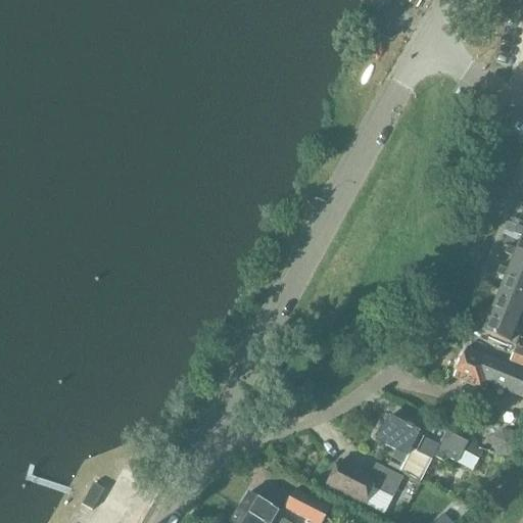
[(521,237),(516,249),(516,250),(522,252),(522,228),(517,226),(513,234),(521,237)]
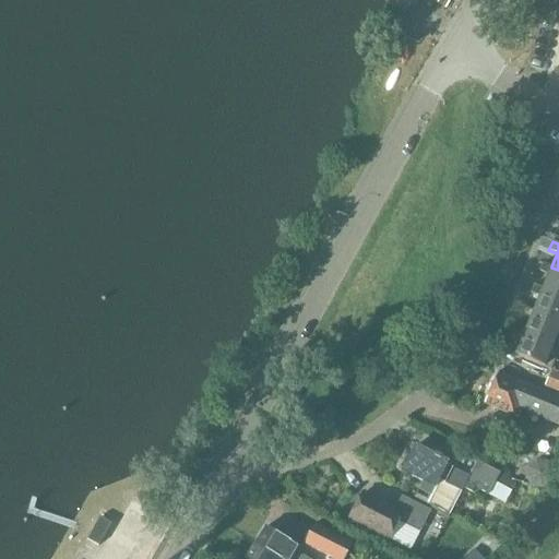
[(548,275),(543,288),(543,289),(558,295),(558,270),(551,268),(551,266),(543,263),(539,271),(548,275)]
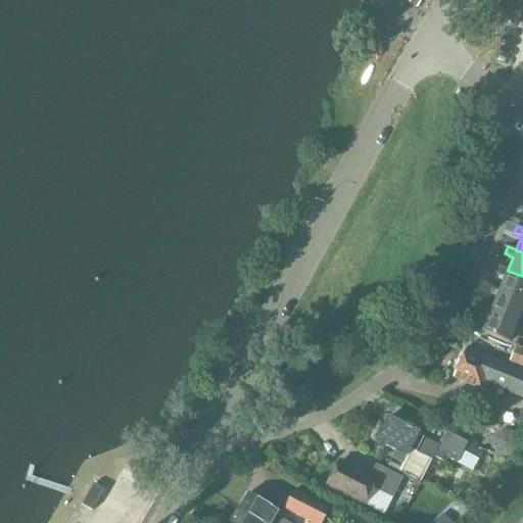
[(505,278),(500,290),(522,300),(522,276),(508,271),(508,270),(500,267),(496,274),(505,278)]
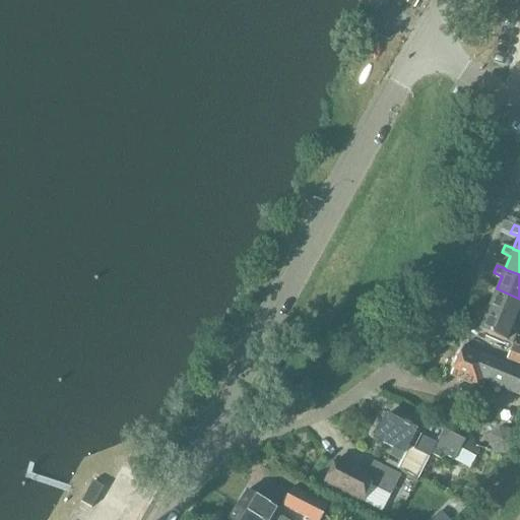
[(494,297),(488,309),(515,320),(519,308),(519,299),(497,288),(489,285),(485,293),(494,297)]
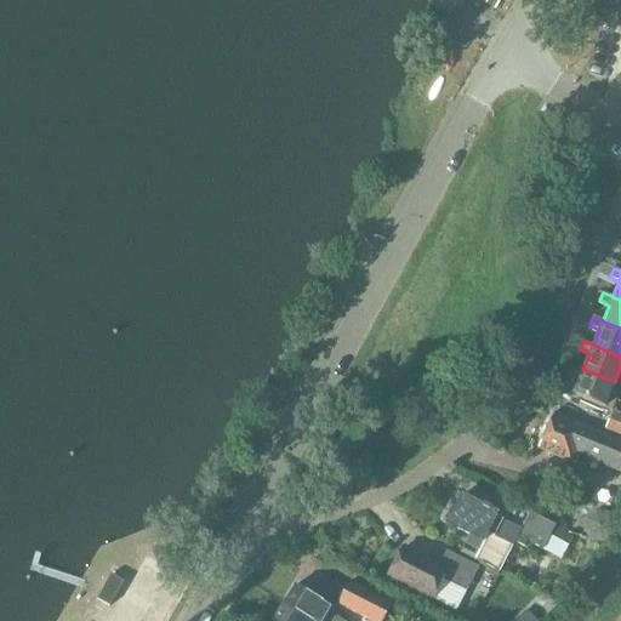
[(620,385),(615,382),(582,369),(573,396),(613,411),(620,391),(620,385)]
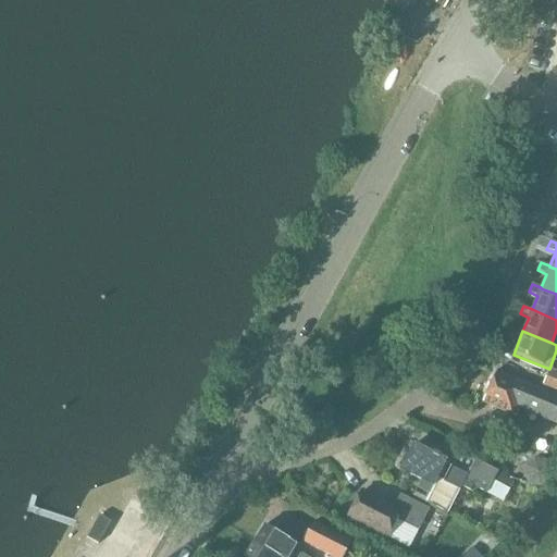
[(519,408),(548,420),(556,422),(556,395),(497,370),(483,403),(516,417),(519,408)]
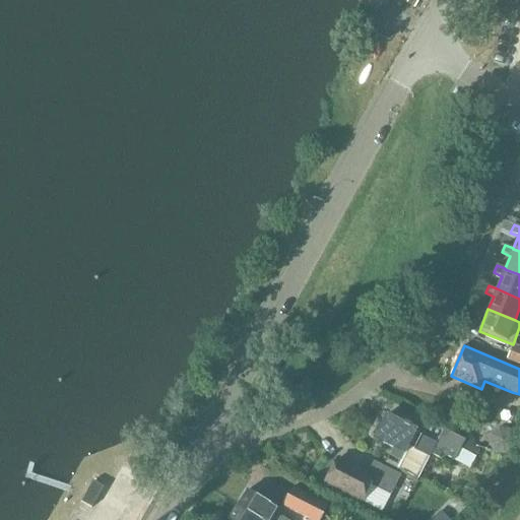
[(436,444),(420,436),(415,433),(416,431),(410,428),(410,426),(405,423),(404,425),(386,415),(374,439),(375,440),(376,439),(404,453),(403,454),(404,454),(408,447),(413,450),(429,458),(433,449),(436,444)]
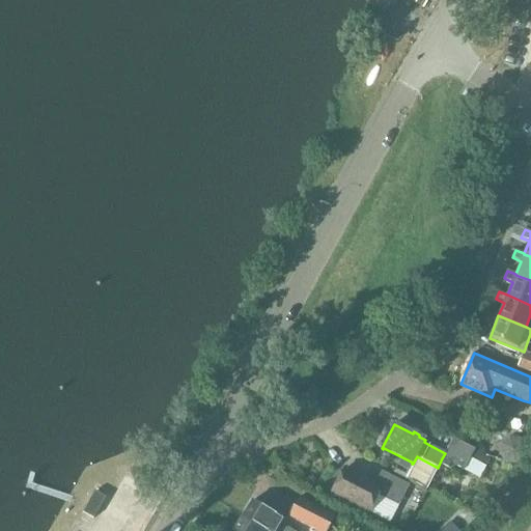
[(475,450),(453,438),(445,453),(442,458),(465,471),(471,458),(475,450)]
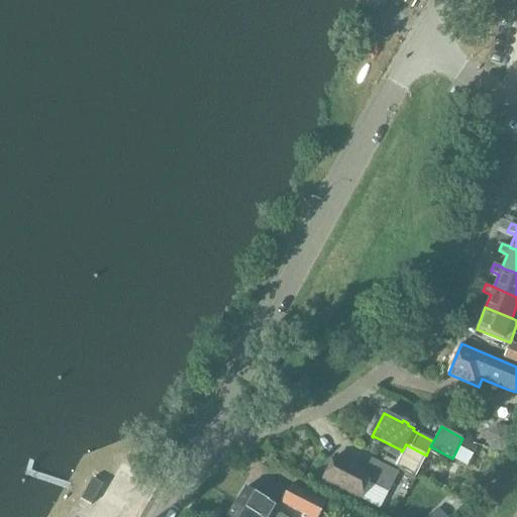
[(477,445),(462,438),(458,446),(473,453),(477,445)]
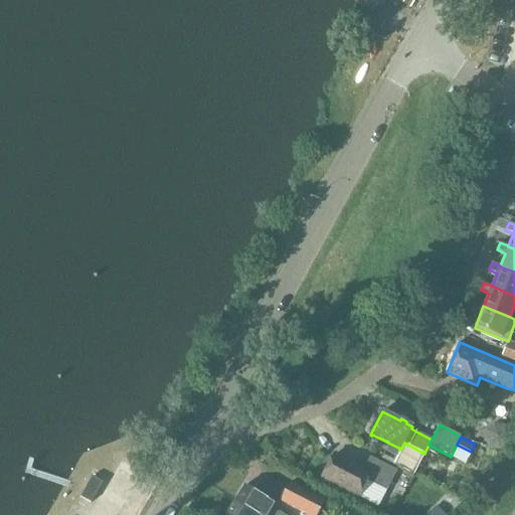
[(322,479),(358,498),(367,481),(387,491),(397,471),(370,457),(364,470),(334,455),(322,479)]
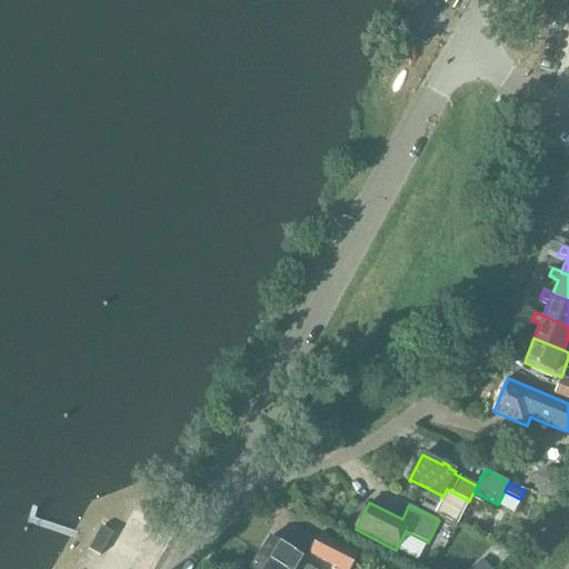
[(309,553),(339,568),(351,568),(359,555),(320,533),(309,553)]
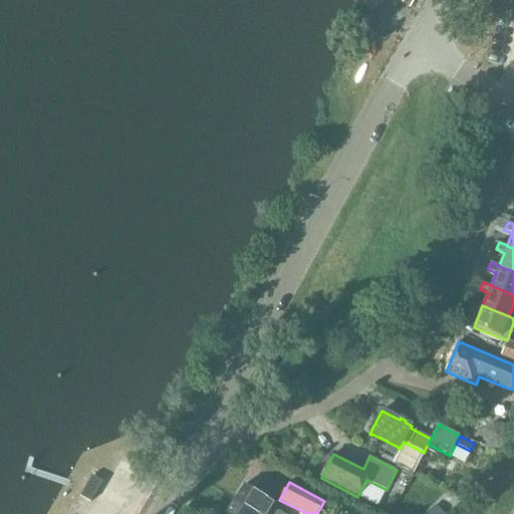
[(245,485),(235,500),(257,513),(283,513),(279,512),(270,513),(268,513),(274,503),(245,485)]
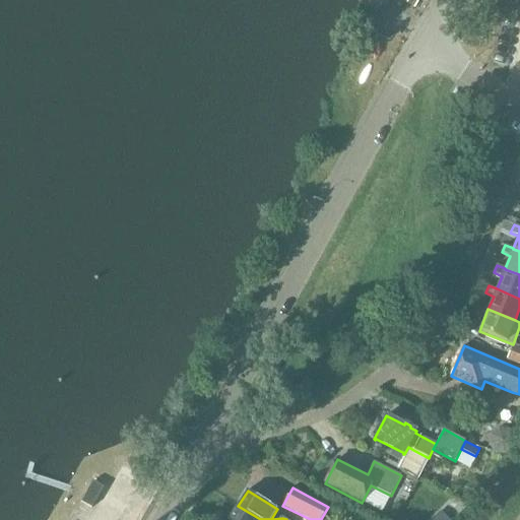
[(260,519),(238,506),(229,519),(260,519)]
